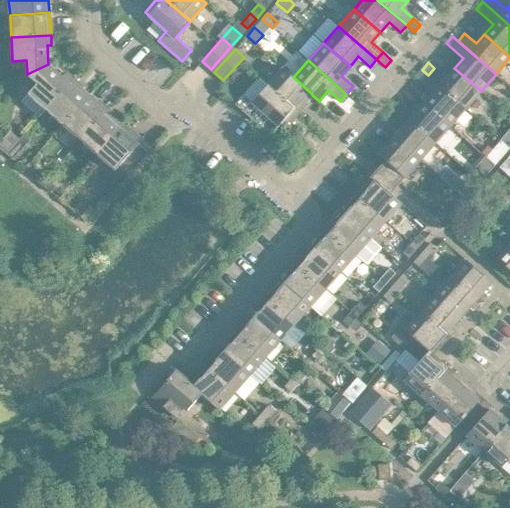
[(28,93),(46,109),(72,79),(65,72),(61,76),(48,64),(27,74),(37,82),(28,93)]
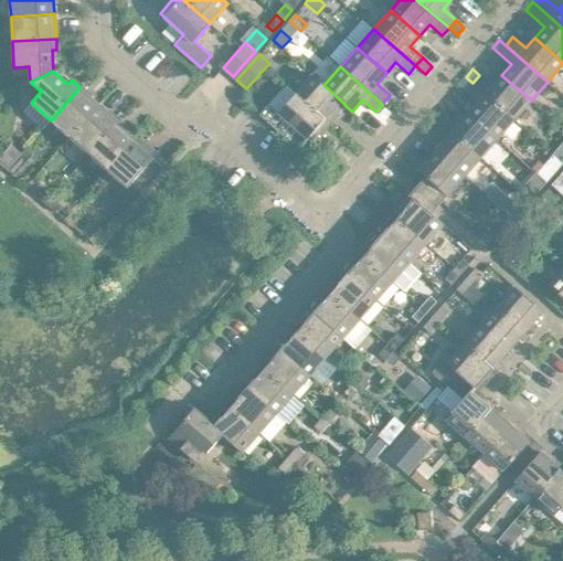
[(312,74),(295,94),(328,123),(344,105),(344,104),(324,85),(325,84),(312,74)]
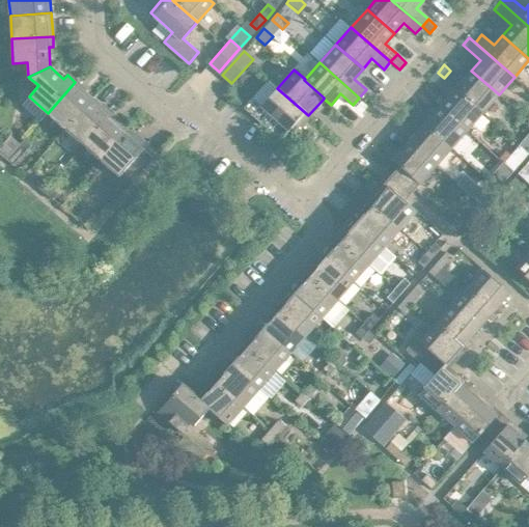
[(450,71),(444,78),(483,112),(499,94),(471,71),(463,81),(450,71)]
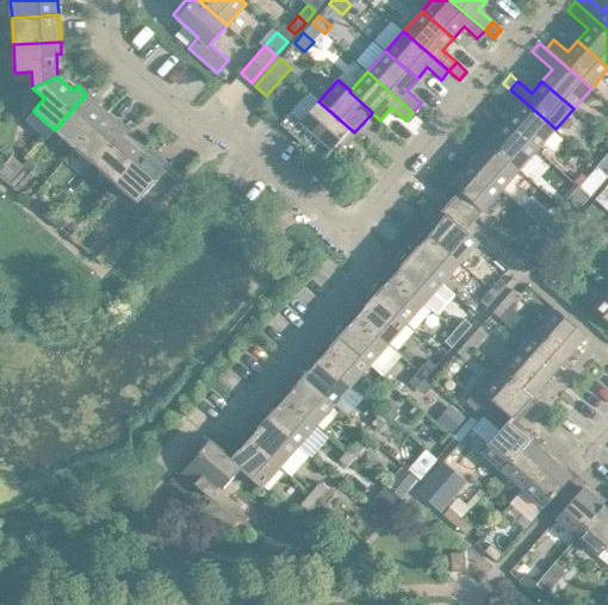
[(503,83),(495,92),(502,98),(510,89),(503,83)]
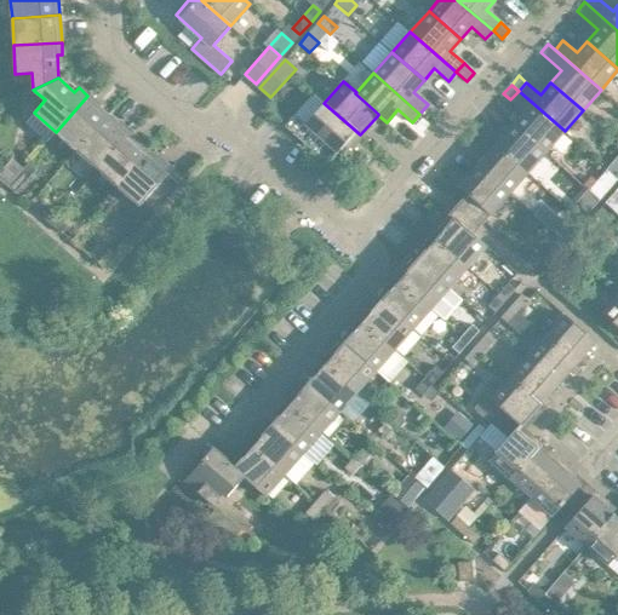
[(525,111),(514,124),(547,151),(565,131),(519,91),(510,99),(525,111)]
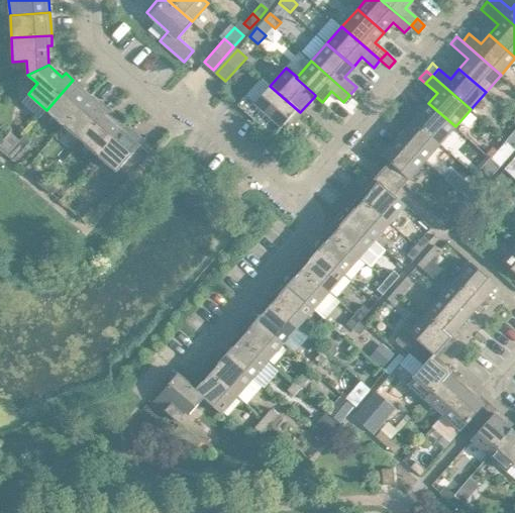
[(300,112),(270,86),(261,78),(237,104),(263,126),(249,141),(260,150),(281,126),(285,130),(300,112)]
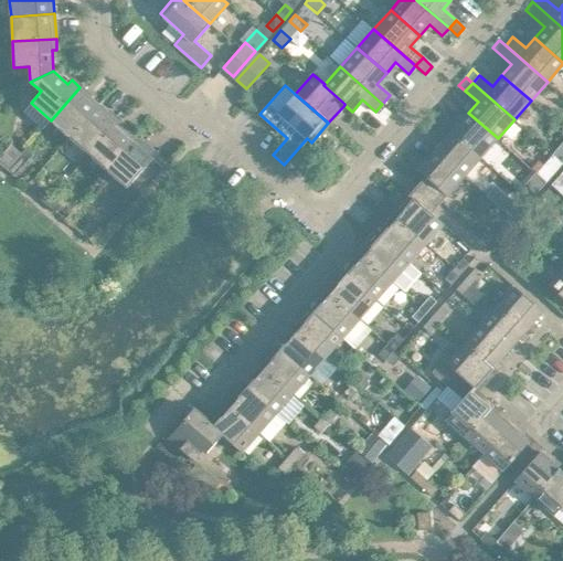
[(51,120),(70,137),(98,104),(80,87),(51,120)]
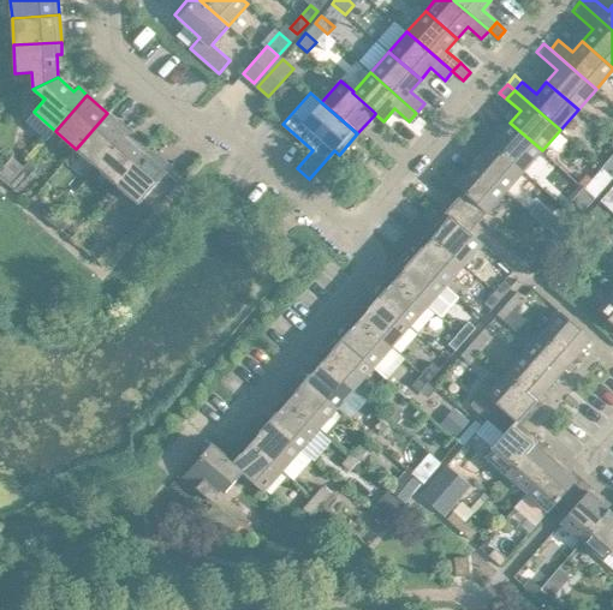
[(76,149),(96,167),(128,131),(107,113),(76,149)]
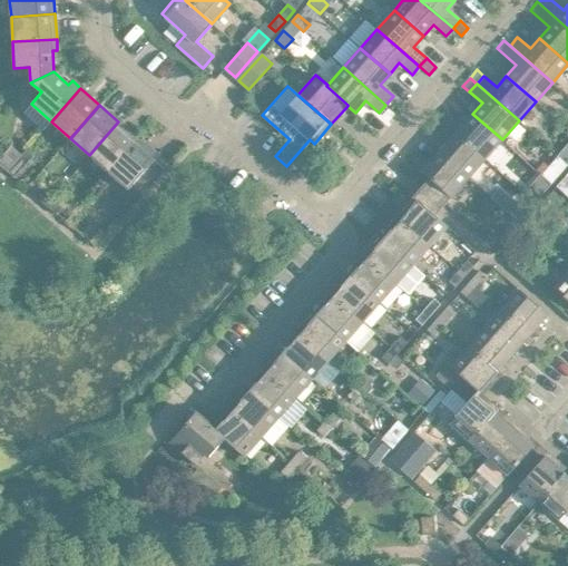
[(450,114),(442,122),(486,158),(502,139),(472,114),(463,125),(450,114)]
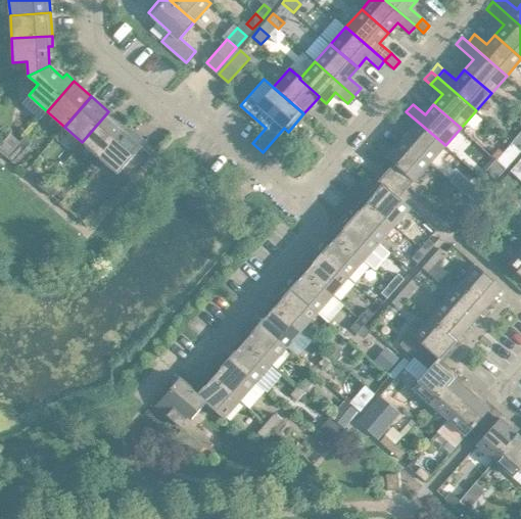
[(82,142),(99,157),(126,127),(108,111),(82,142)]
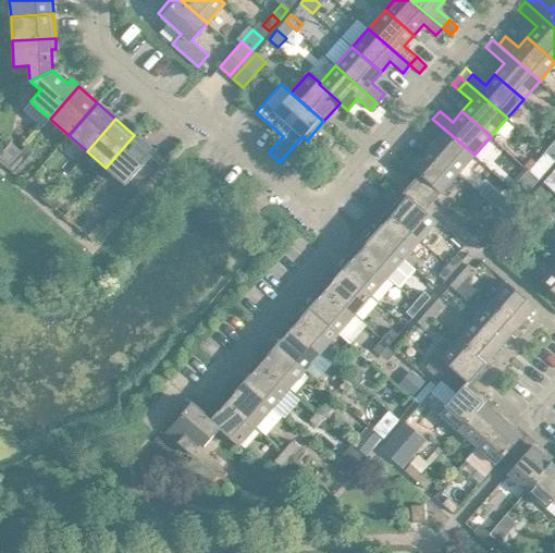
[(439,138),(429,148),(457,173),(475,155),(432,119),(426,126),(439,138)]
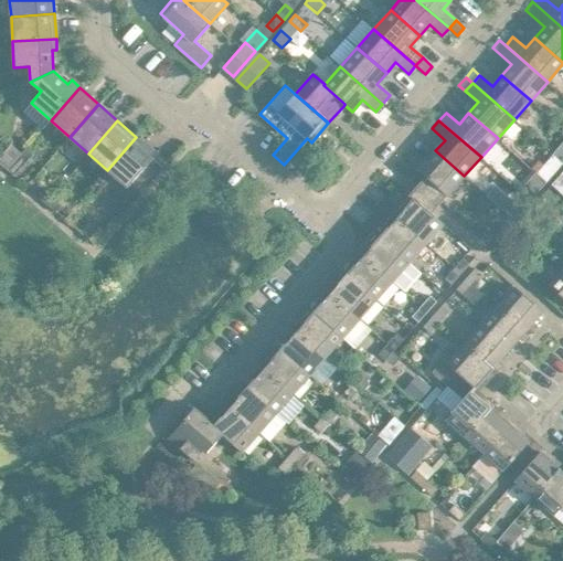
[(136,137),(107,170),(125,186),(110,202),(121,212),(161,167),(151,159),(156,155),(136,137)]
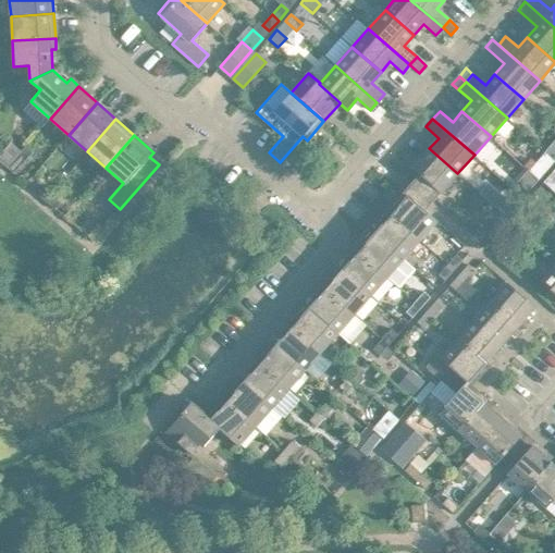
[(554,148),(551,145),(544,151),(554,161),(554,160),(554,148)]
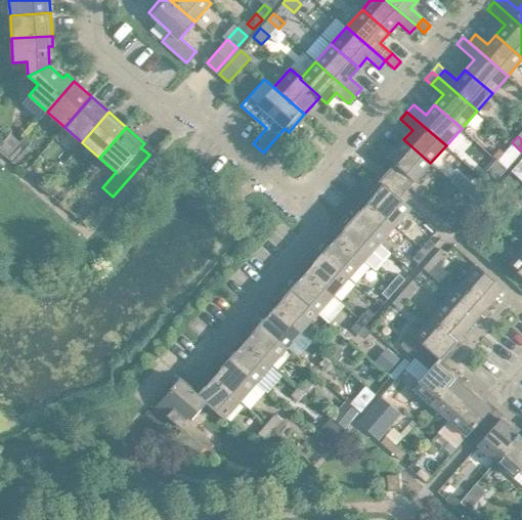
[(24,137),(15,147),(22,153),(30,143),(24,137)]
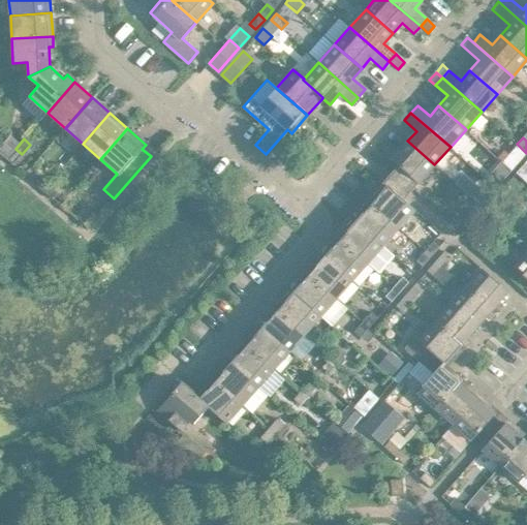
[(434,164),(407,141),(398,151),(386,141),(379,149),(398,165),(419,183),(434,164)]
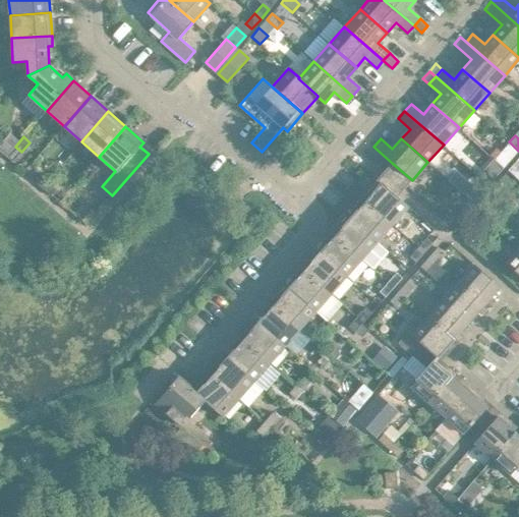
[(496,148),(489,156),(494,159),(503,168),(518,151),(509,141),(500,152),(496,148)]
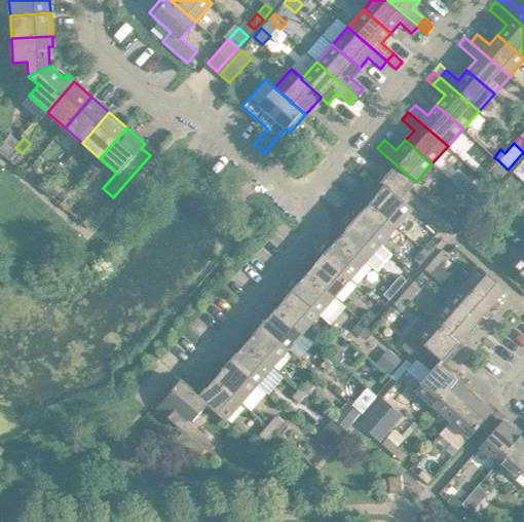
[(22,153),(15,148),(6,157),(12,162),(22,153)]
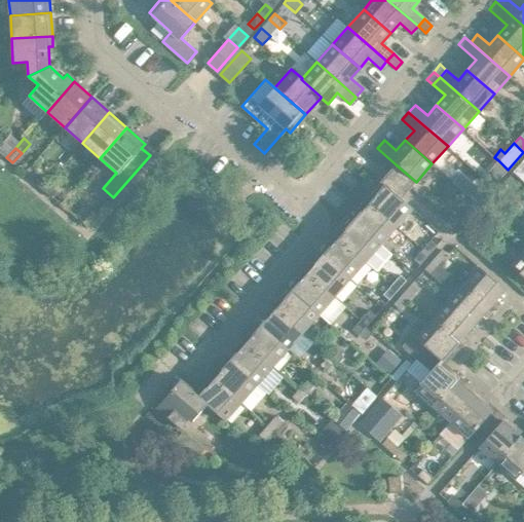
[(498,160),(494,165),(503,175),(508,170),(498,160)]
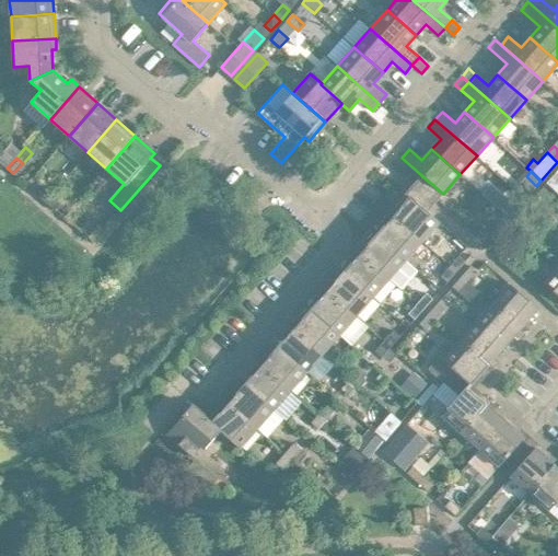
[(443,194),(421,175),(411,187),(406,193),(428,211),(432,206),(443,194)]
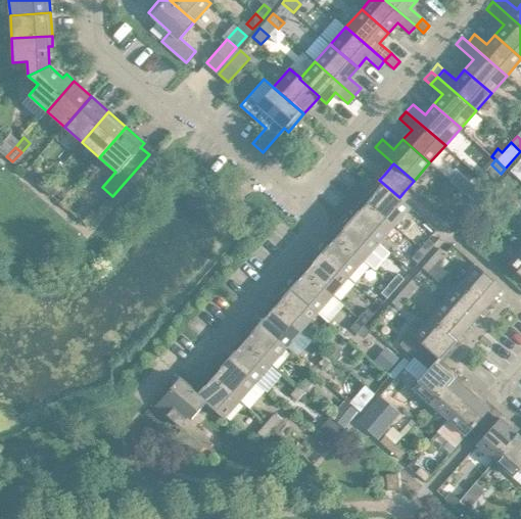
[(32,179),(41,187),(47,181),(37,173),(32,179)]
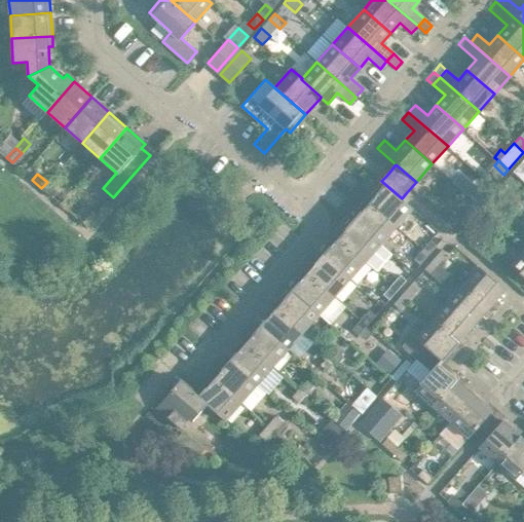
[(381,181),(366,199),(397,227),(412,209),(402,198),(381,181)]
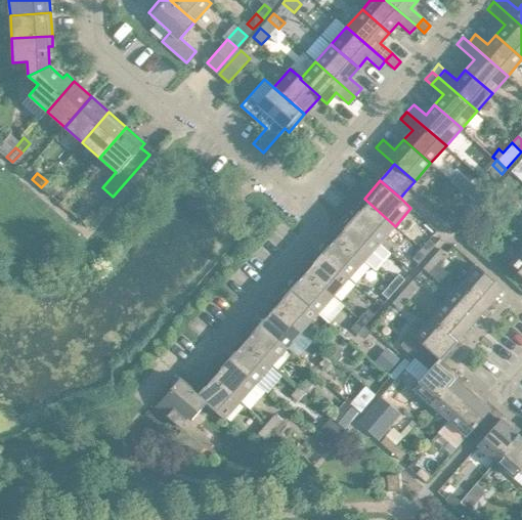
[(47,181),(41,187),(51,197),(56,190),(47,181)]
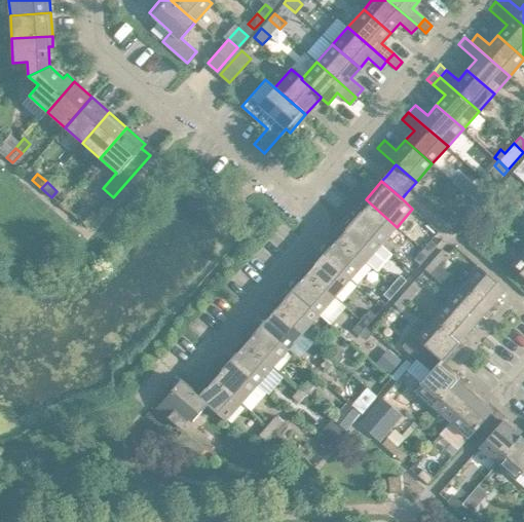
[(474,184),(465,194),(477,204),(485,194),(474,184)]
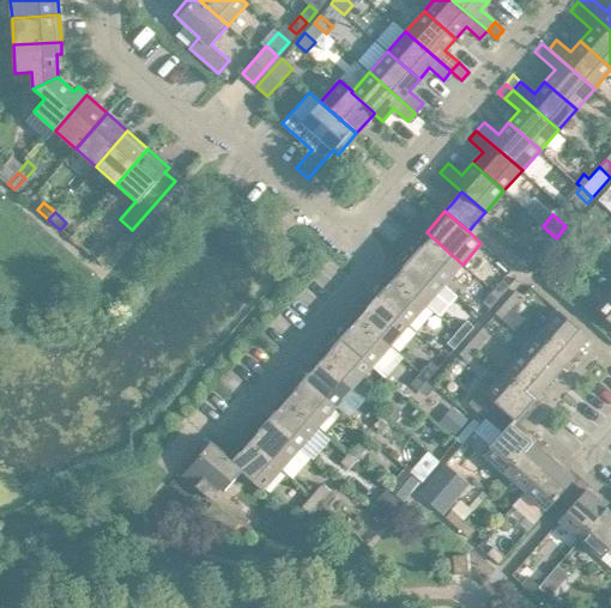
[(427,232),(409,253),(445,285),(463,265),(427,232)]
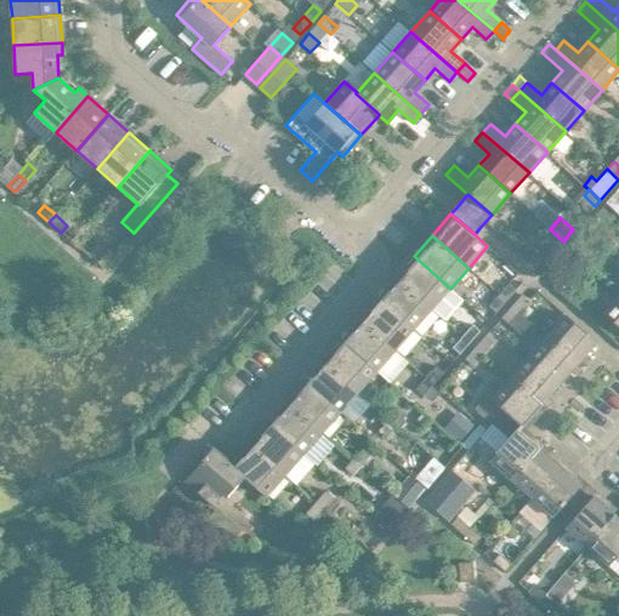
[(104,246),(94,258),(102,266),(113,254),(104,246)]
